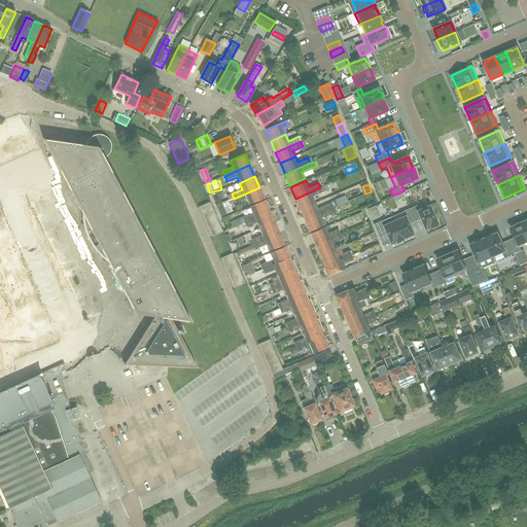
[(259,187),(234,199),(236,203),(246,199),(249,205),(264,199),(259,187)]
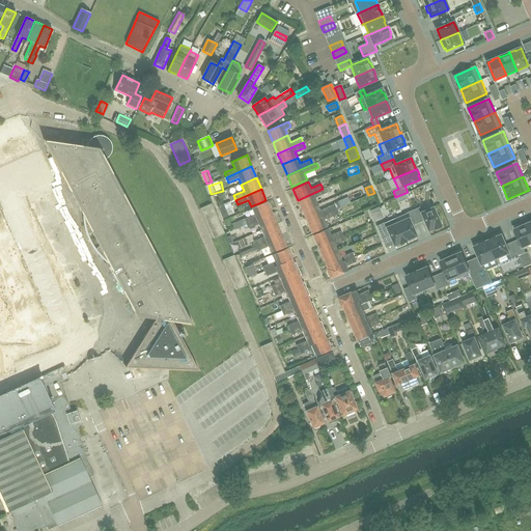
[(302,211),(317,204),(315,198),(326,193),(323,189),(298,200),(302,211)]
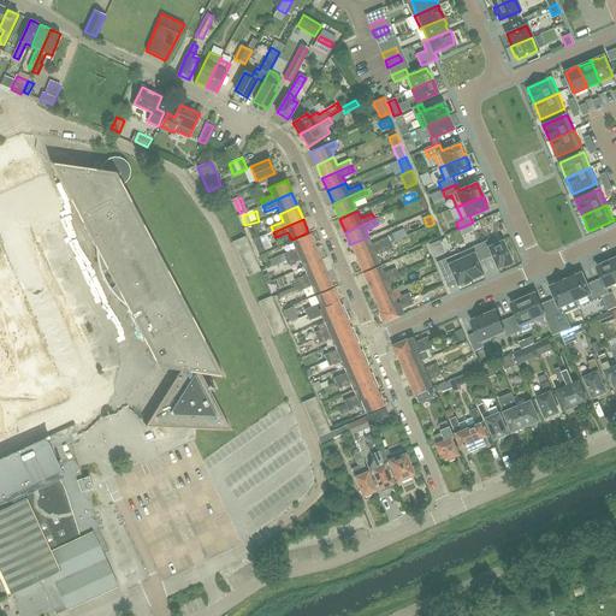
[(0,439),(10,436),(0,413),(54,389),(39,356),(81,337),(31,230),(13,238),(7,227),(0,230),(0,439)]
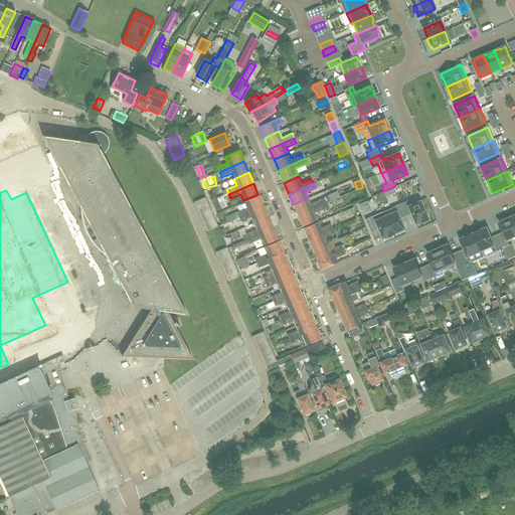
[(236,213),(238,217),(264,206),(259,196),(244,202),(246,208),(236,213)]
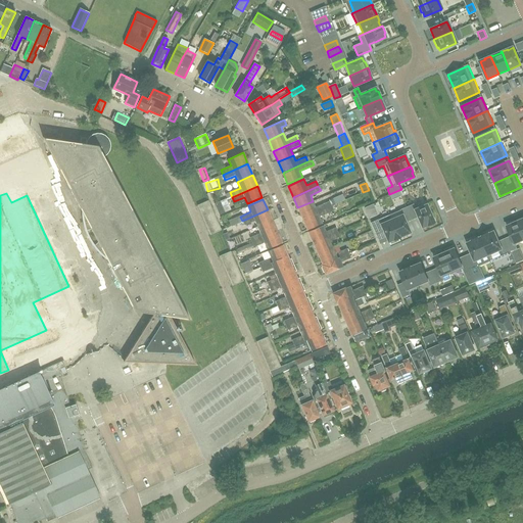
[(200,211),(211,206),(209,200),(198,205),(200,211)]
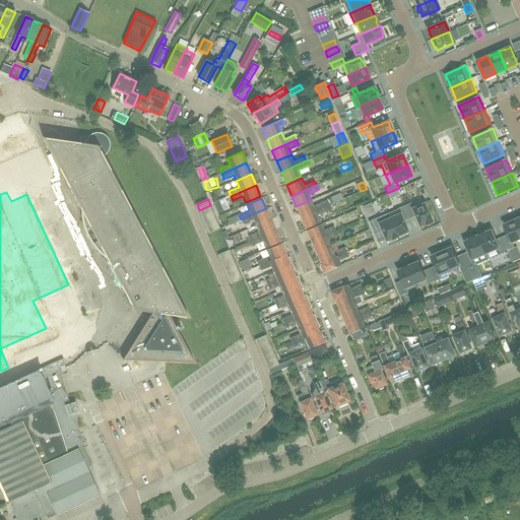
[(301,217),(330,204),(328,199),(314,206),(311,200),(296,206),(301,217)]
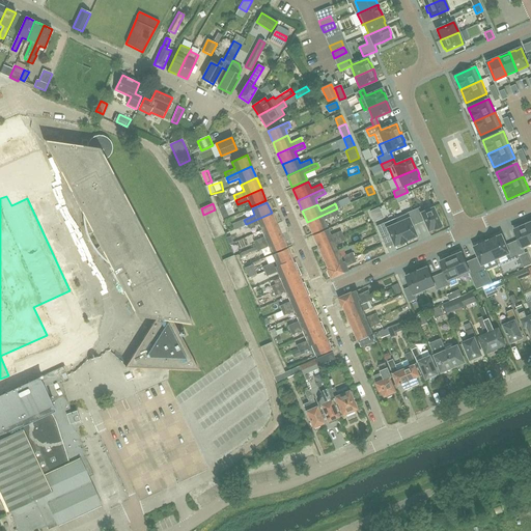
[(228,216),(224,204),(218,206),(222,218),(228,216)]
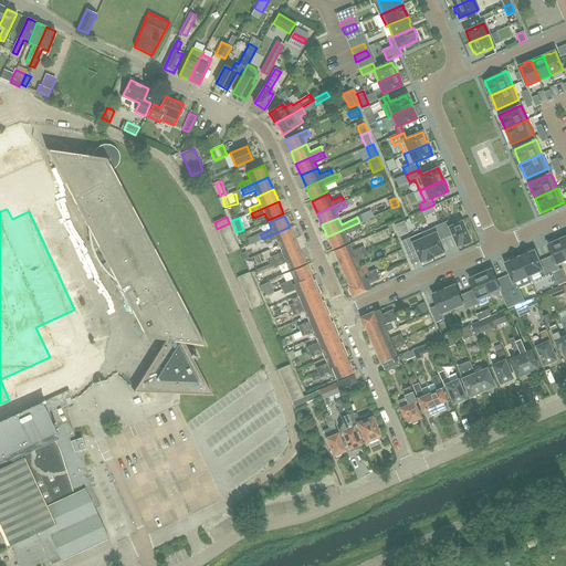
[(39,227),(44,238),(53,258),(63,253),(58,242),(67,238),(63,229),(53,232),(49,222),(39,227)]
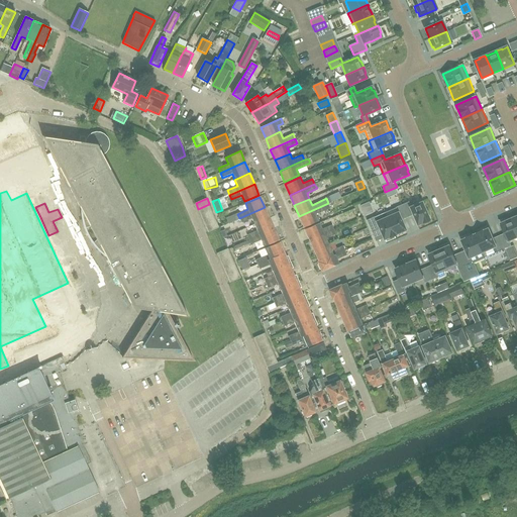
[(316,214),(330,208),(328,203),(299,216),(304,227),(319,220),(316,214)]
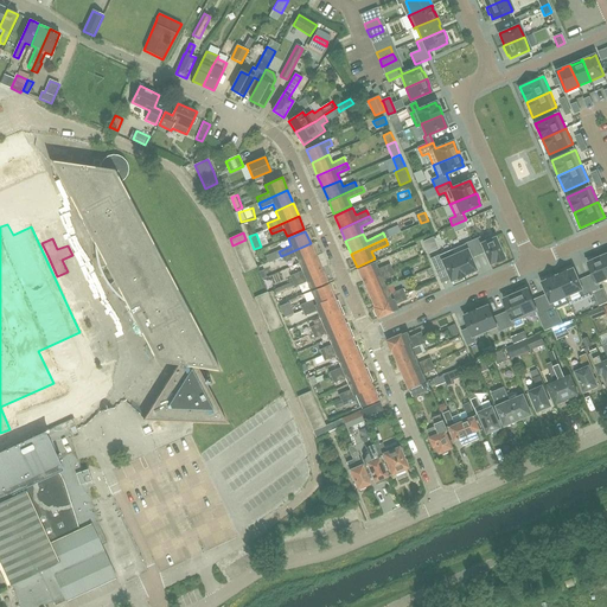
[(472,241),(478,255),(485,251),(490,263),(496,261),(497,262),(504,260),(494,238),(481,243),(479,238),(472,241)]
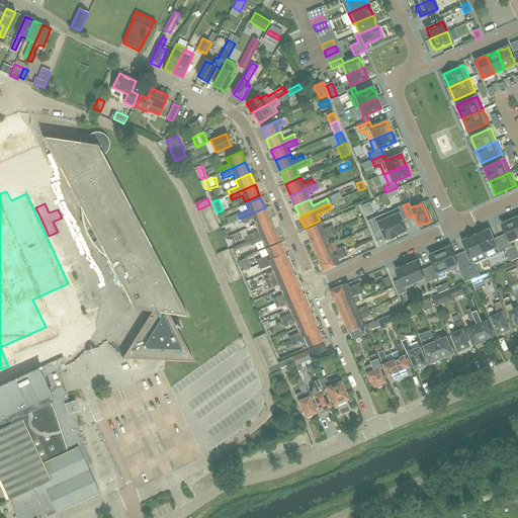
[(201,216),(212,210),(209,204),(198,209),(201,216)]
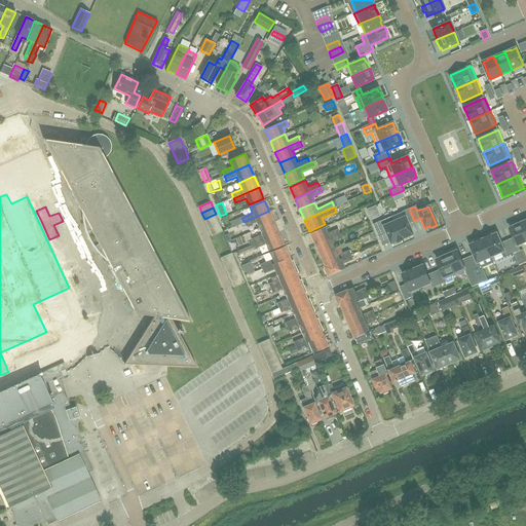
[(402,213),(391,217),(402,239),(402,238),(412,234),(408,224),(414,221),(409,209),(402,212),(402,213)]
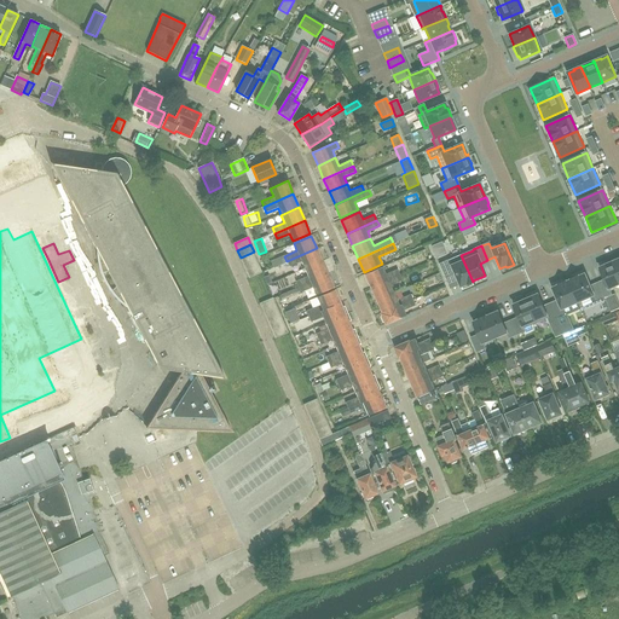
[(323,261),(317,248),(287,261),(289,267),(301,262),(305,270),(323,261)]
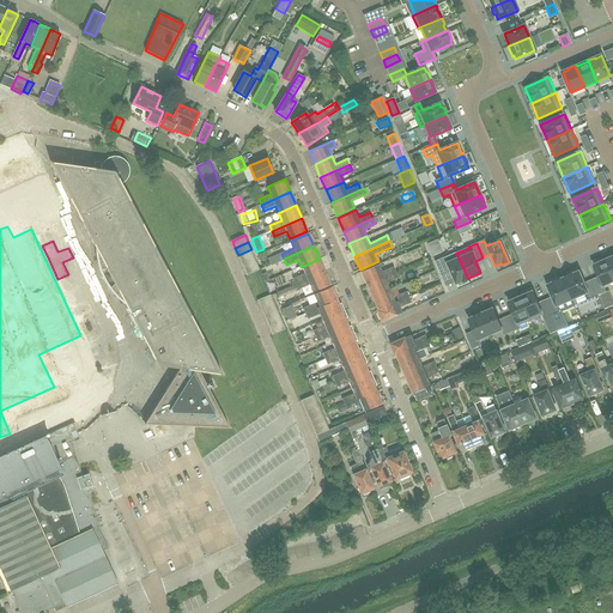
[(404,256),(407,263),(426,255),(424,248),(404,256)]
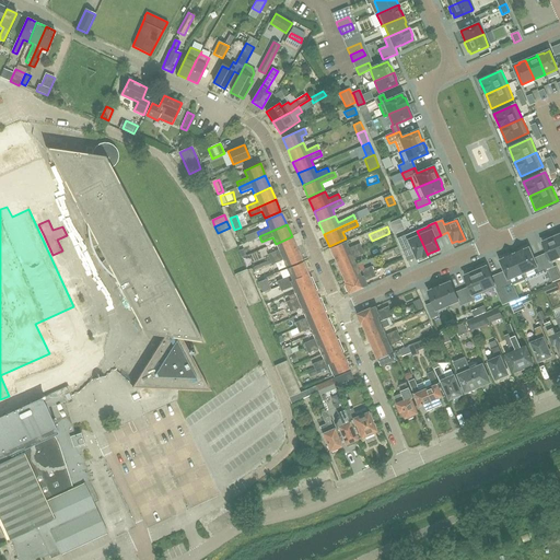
[(232,234),(230,228),(218,233),(220,240),(232,234)]
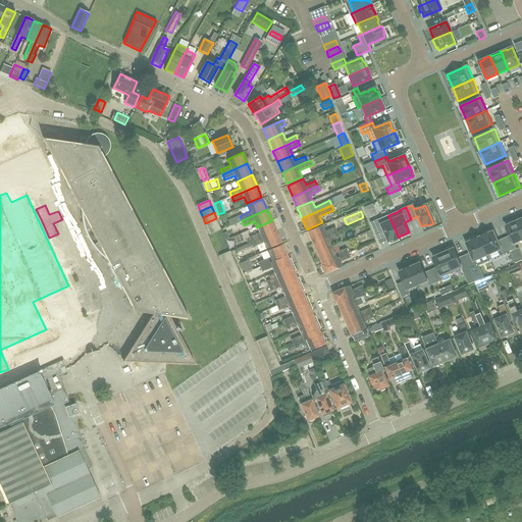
[(394,241),(399,238),(388,215),(390,220),(380,224),(378,219),(370,222),(375,235),(383,231),(387,242),(393,239),(394,241)]
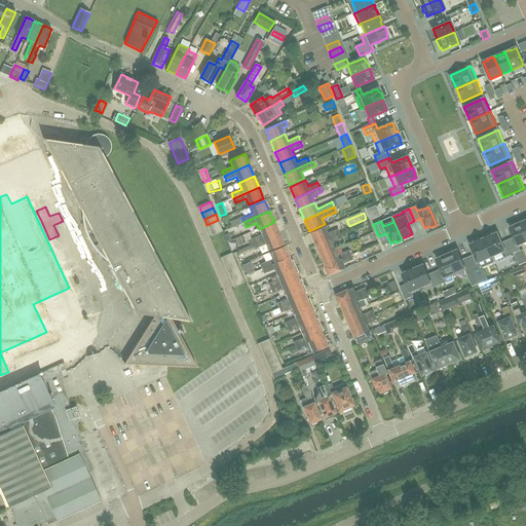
[(210,230),(221,226),(218,220),(207,225),(210,230)]
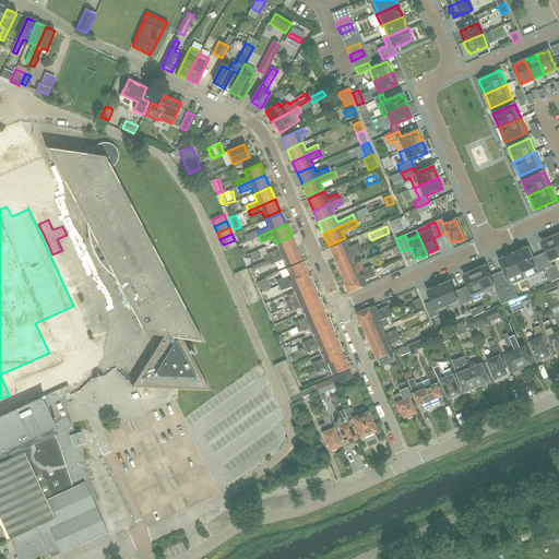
[(296,248),(292,236),(275,244),(277,250),(268,254),(270,260),(296,248)]
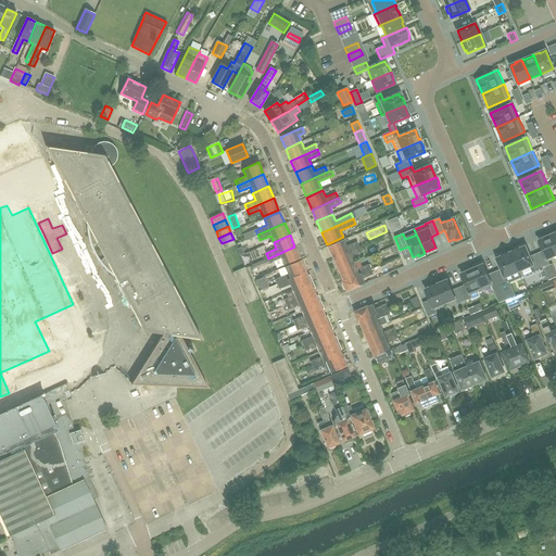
[(536,254),(542,267),(550,264),(546,258),(555,254),(555,252),(550,237),(539,241),(543,252),(536,254)]
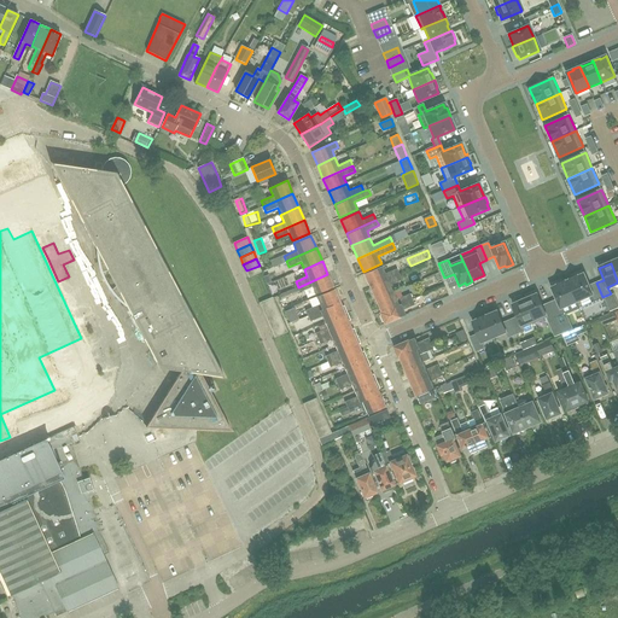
[(249,278),(262,273),(262,272),(260,266),(246,270),(249,278)]
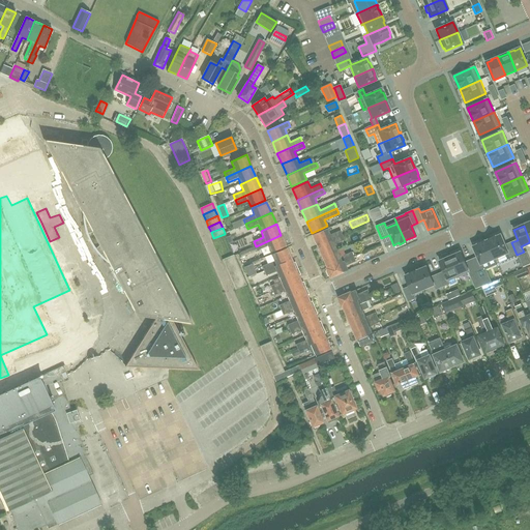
[(344,235),(342,231),(330,235),(328,229),(313,235),(317,246),(344,235)]
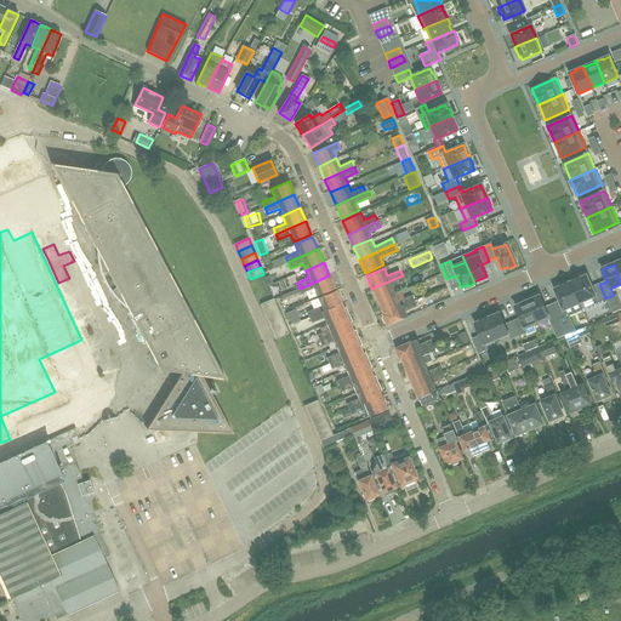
[(329,275),(300,289),(302,294),(314,289),(317,296),(335,289),(329,275)]
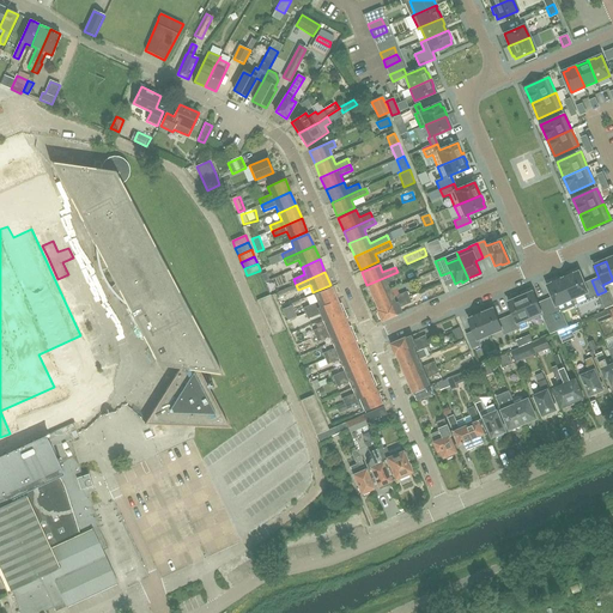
[(372,298),(390,290),(388,283),(400,278),(399,277),(398,272),(366,285),(372,298)]
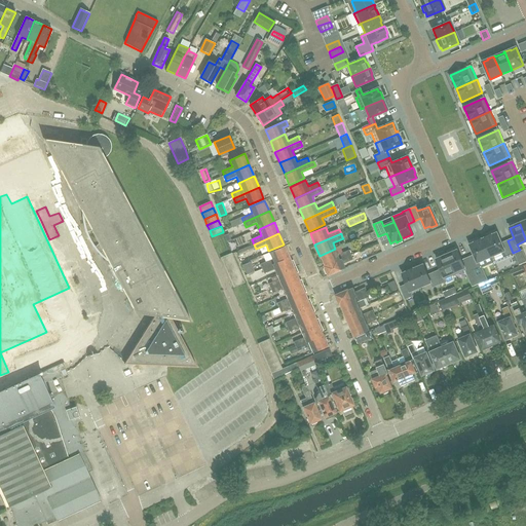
[(484,239),(491,257),(503,251),(505,256),(513,253),(508,240),(501,243),(497,233),(492,235),(491,234),(485,237),(486,238),(484,239)]
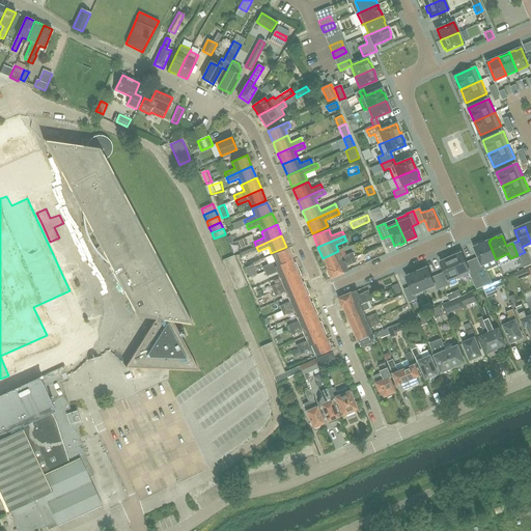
[(496,259),(488,242),(485,243),(485,242),(479,244),(480,245),(475,247),(479,257),(473,260),(478,273),(484,270),(482,264),(496,259)]
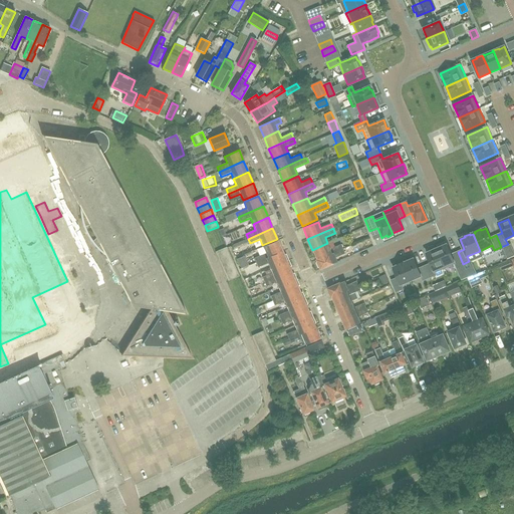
[(263,247),(266,254),(254,259),(256,262),(282,251),(278,241),(263,247)]
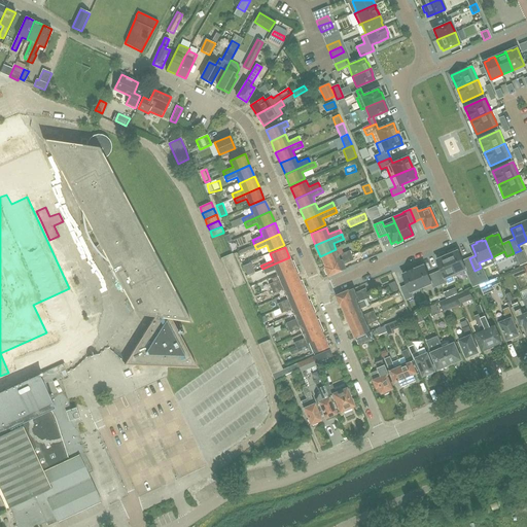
[(324,267),(352,254),(350,251),(339,255),(336,249),(320,256),(324,267)]
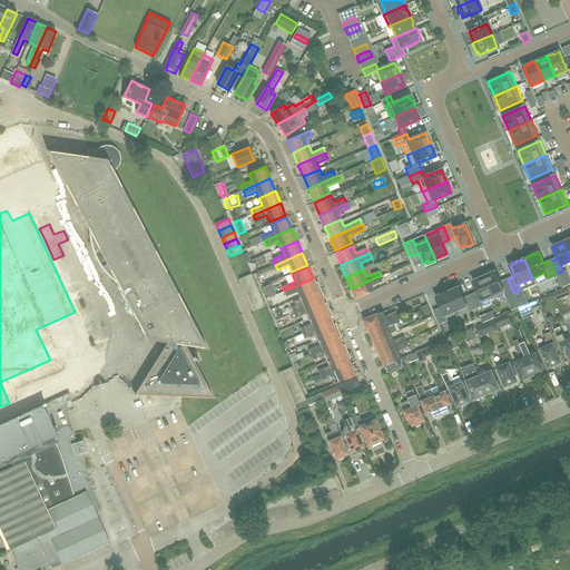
[(483,275),(493,297),(504,293),(505,296),(513,293),(508,279),(500,283),(495,272),(490,274),(490,273),(483,275)]
